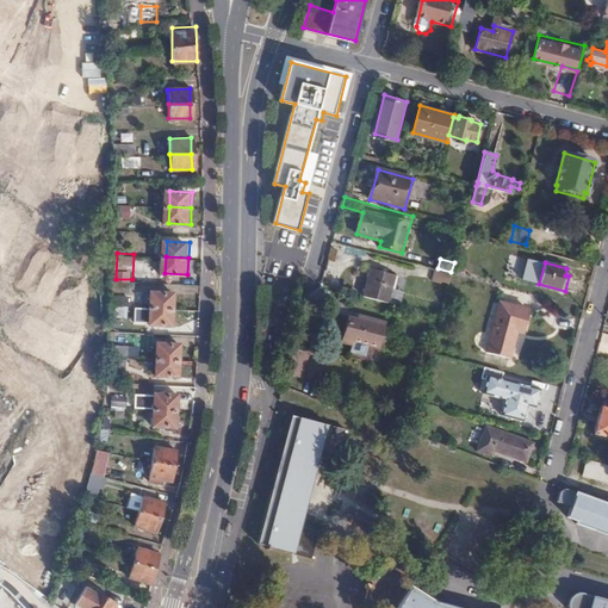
[(372,267),(365,296),(388,303),(391,289),(396,290),(399,275),(372,267)]
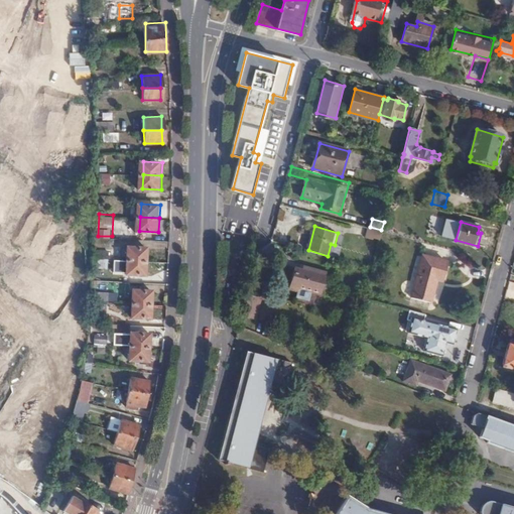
[(128,246),(127,259),(147,260),(148,247),(128,246)]
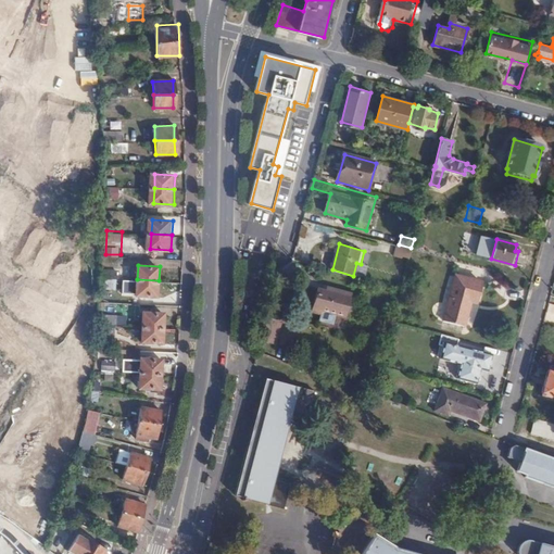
[(117,287),(117,267),(104,267),(104,286),(117,287)]
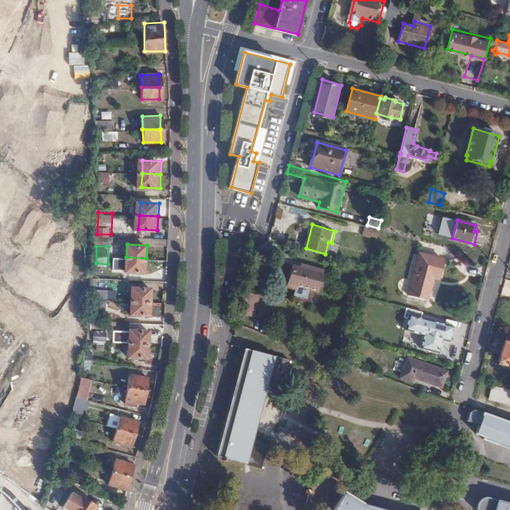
[(445,259),(420,252),(409,294),(428,300),(434,277),(439,278),(445,259)]
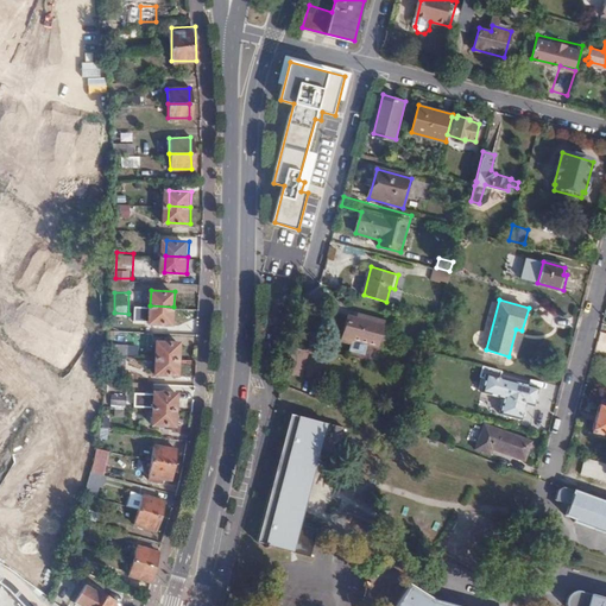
[(174,307),(150,305),(149,321),(172,322),(174,307)]
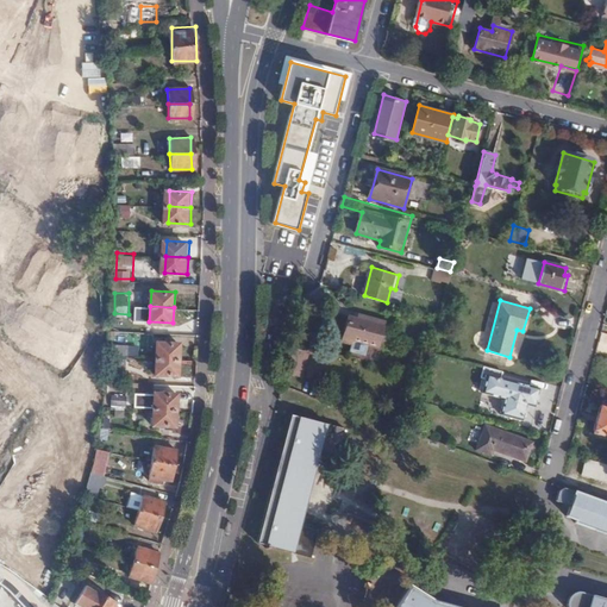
[(349,317),(342,342),(352,344),(354,339),(379,346),(386,320),(361,314),(360,319),(349,317)]
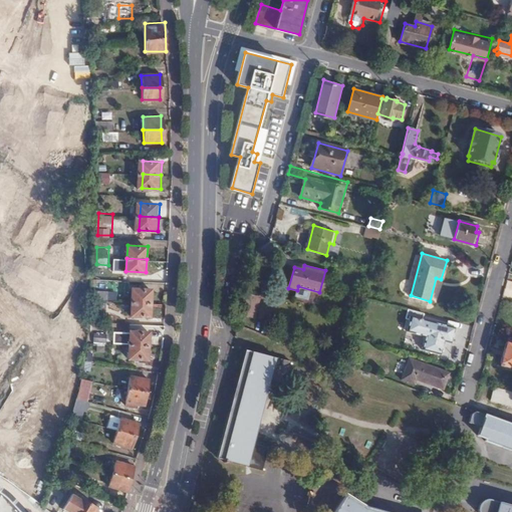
[(134,288),(134,302),(152,303),(153,289),(134,288)]
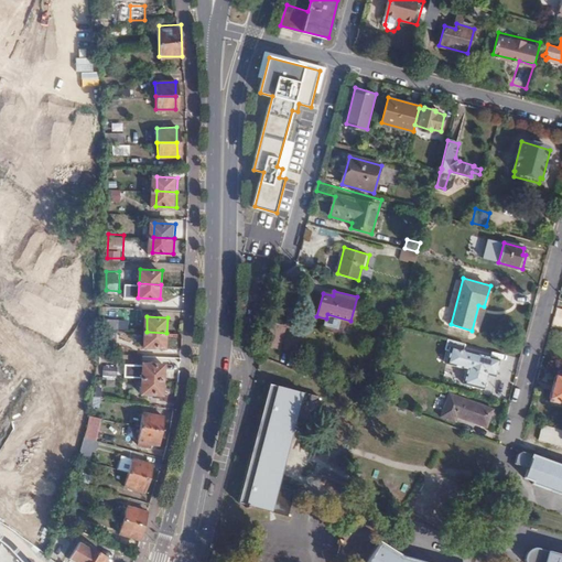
[(271,324),(265,346),(276,348),(282,326),(271,324)]
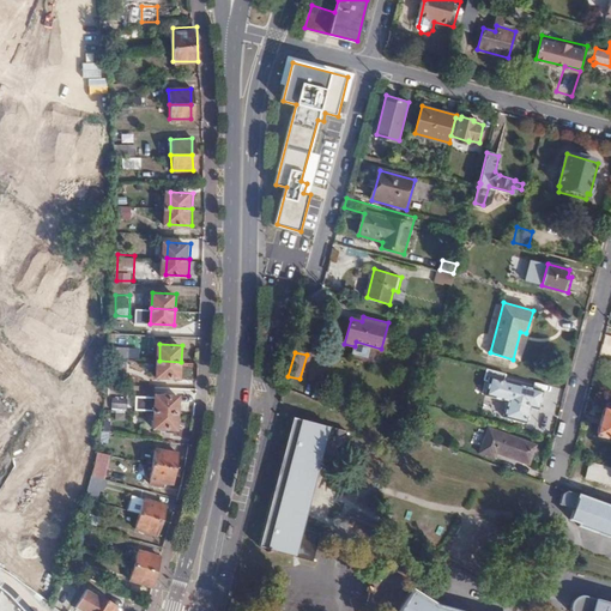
[(181,362),(159,361),(158,376),(181,377),(181,362)]
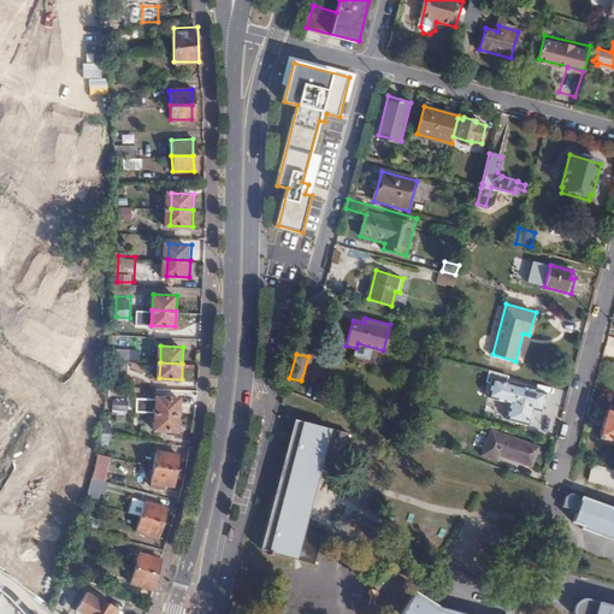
[(509,375),(491,369),(489,381),(493,382),(489,395),(511,401),(506,418),(529,423),(532,407),(542,409),(545,391),(508,382),(509,375)]
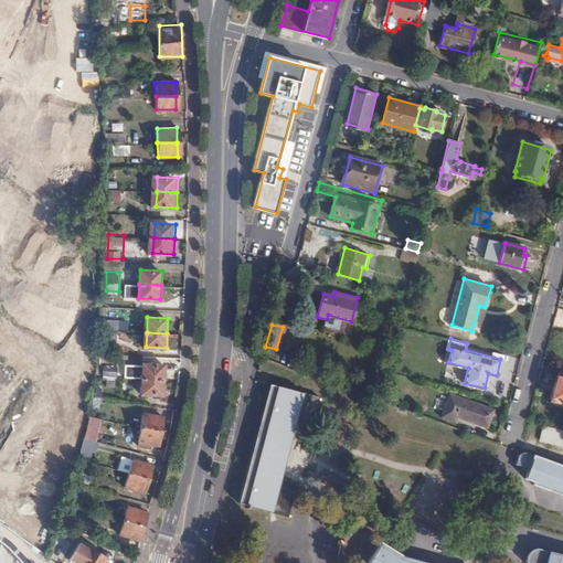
[(119,365),(106,364),(105,375),(118,375),(119,365)]
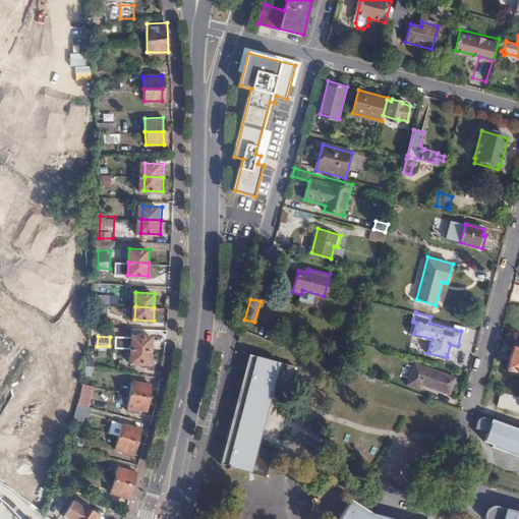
[(133,336),(132,349),(152,350),(153,337),(133,336)]
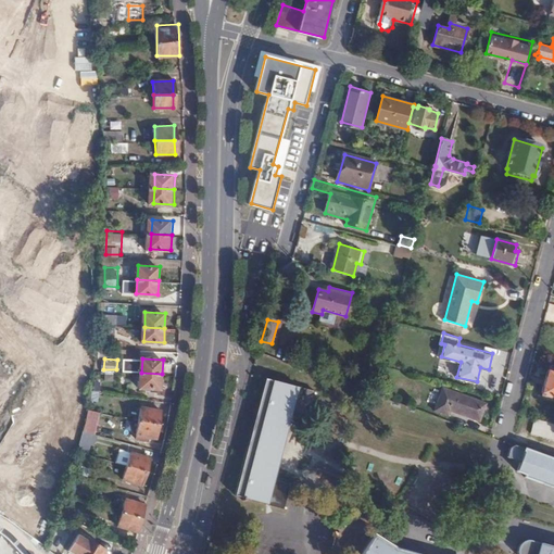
[(553,369),(548,368),(541,394),(553,398),(553,369)]
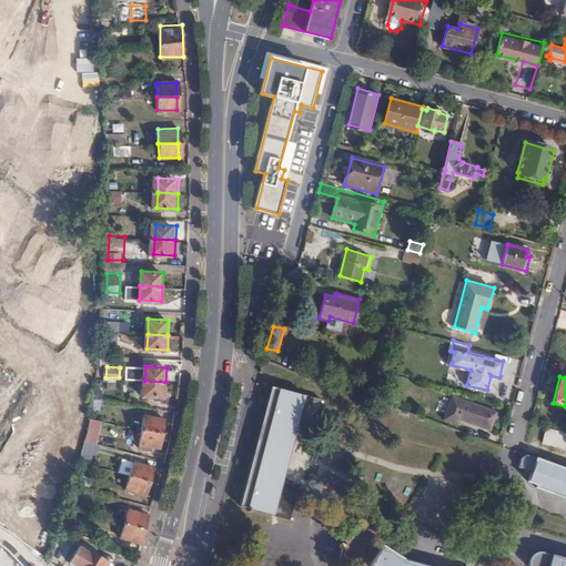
[(165,382),(144,381),(143,395),(164,396),(165,382)]
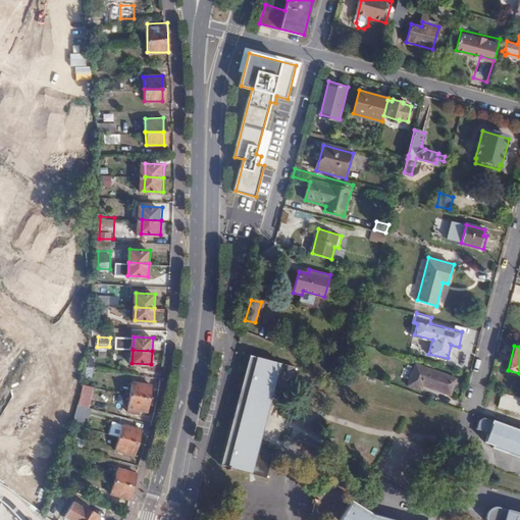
[(294,367),(250,356),(220,465),(265,476),(270,456),(258,452),(262,435),(266,420),(268,411),(273,394),(275,387),(288,391),(294,367)]
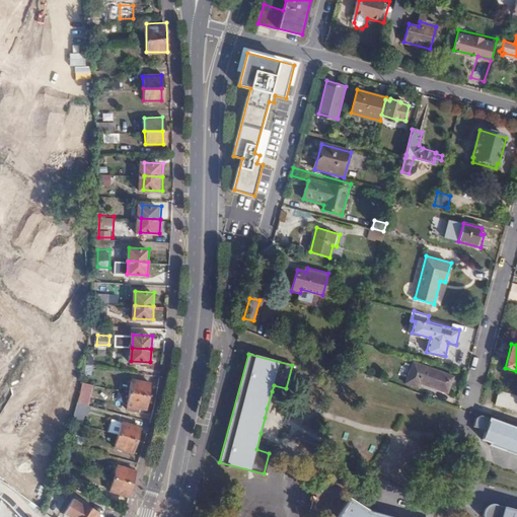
[(453,377),(424,365),(418,380),(447,392),(453,377)]
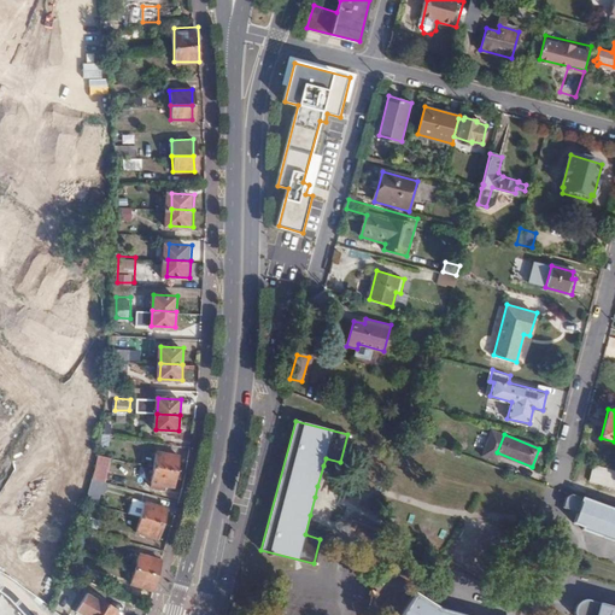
[(157,450),(154,466),(177,470),(181,455),(157,450)]
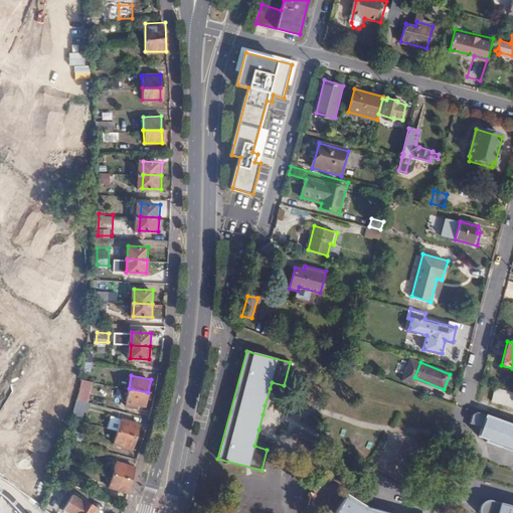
[(512,390),(495,386),(491,400),(512,405),(512,390)]
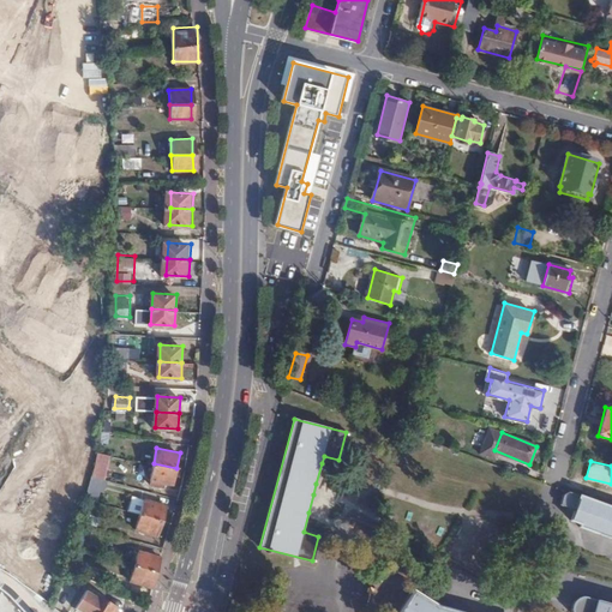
[(177,468),(154,463),(151,479),(174,483),(177,468)]
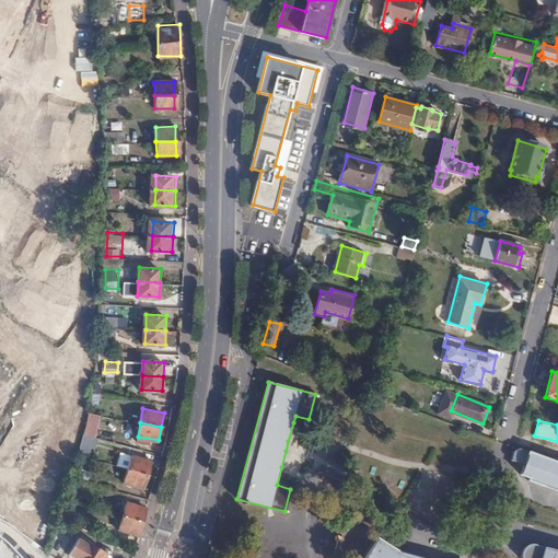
[(93,455),(97,434),(84,432),(80,452),(93,455)]
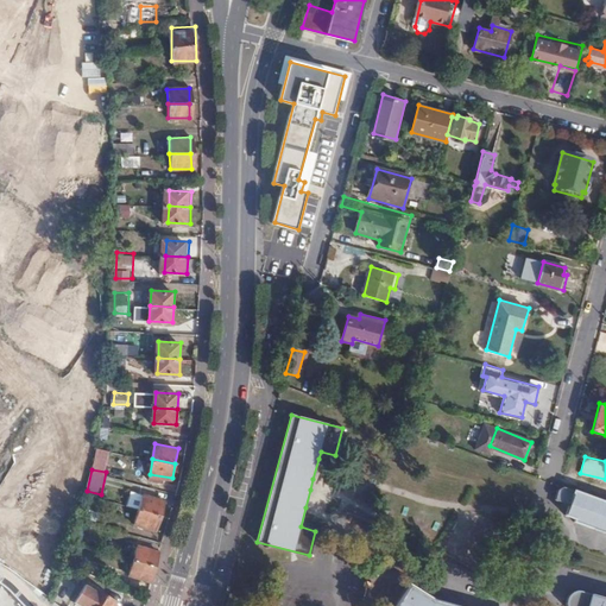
[(605,499),(559,484),(555,486),(551,497),(565,502),(561,510),(570,513),(570,517),(605,529),(605,595),(573,586),(570,586),(567,586),(563,588),(561,591),(560,594),(559,598),(560,603),(562,605),(605,605),(605,499)]
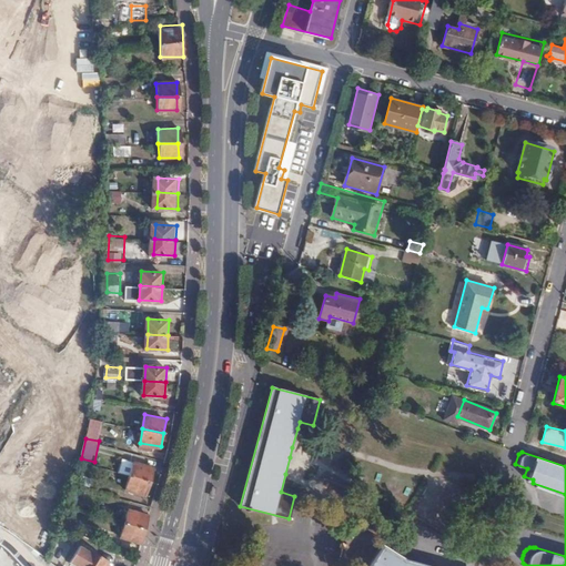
[(134,463),(131,475),(151,482),(155,468),(134,463)]
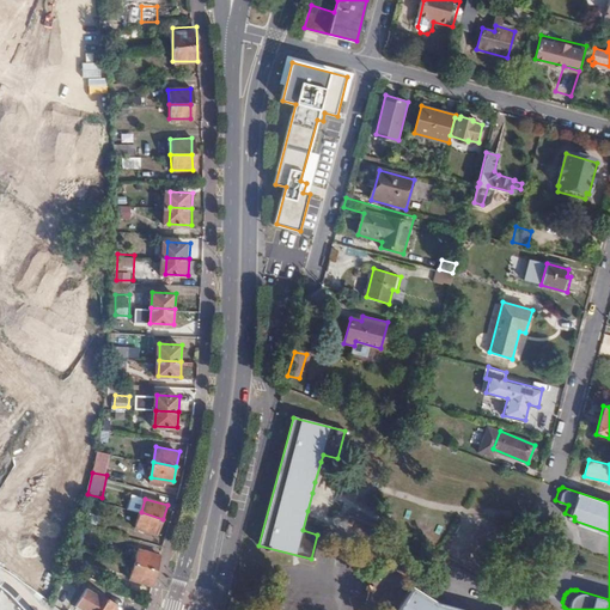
[(163,519),(141,512),(136,526),(159,532),(163,519)]
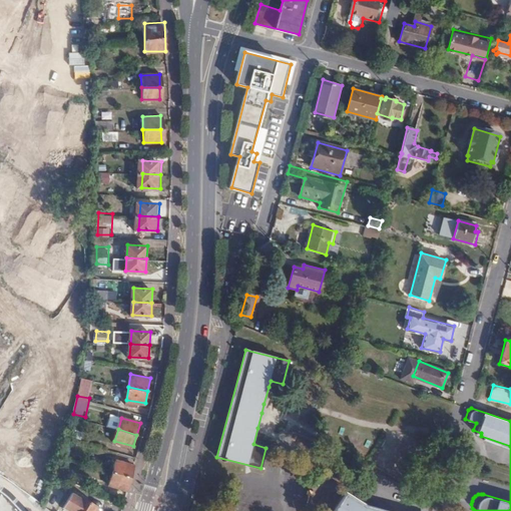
[(117,460),(113,472),(132,478),(136,465),(117,460)]
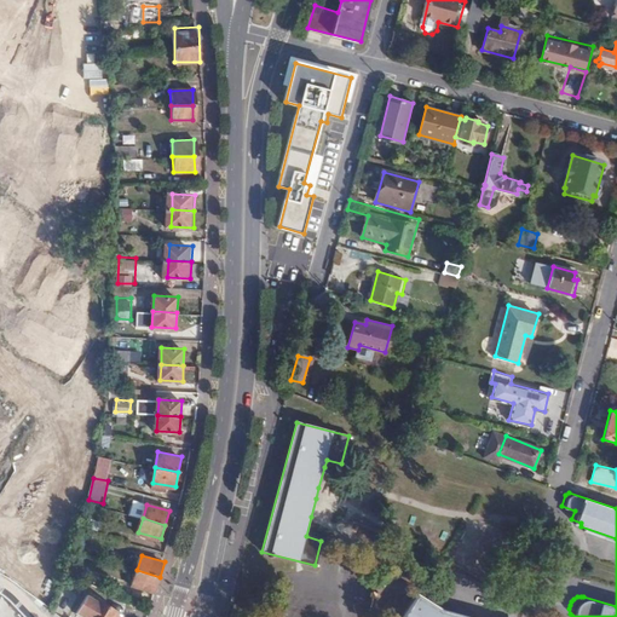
[(160,577),(137,570),(133,584),(156,592),(160,577)]
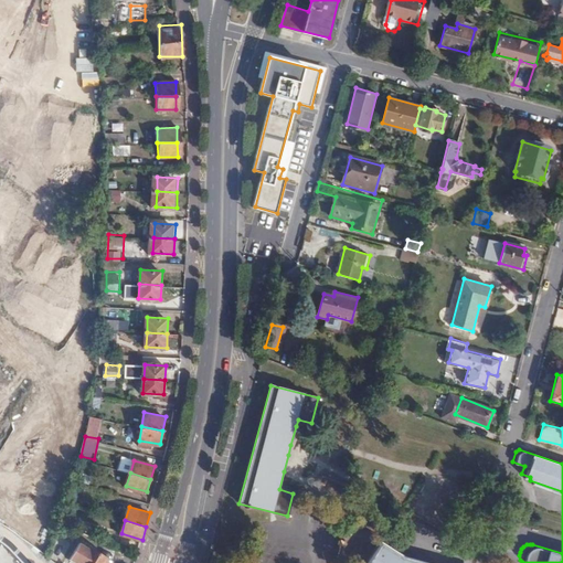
[(436,562),(399,552),(376,539),(361,562),(436,562)]
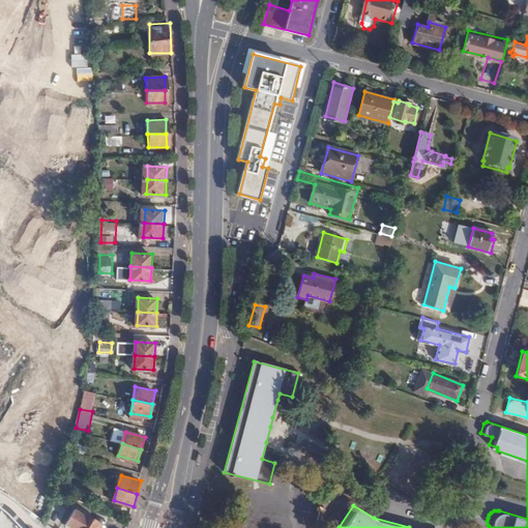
[(71,527),(87,527),(93,519),(82,511),(71,527)]
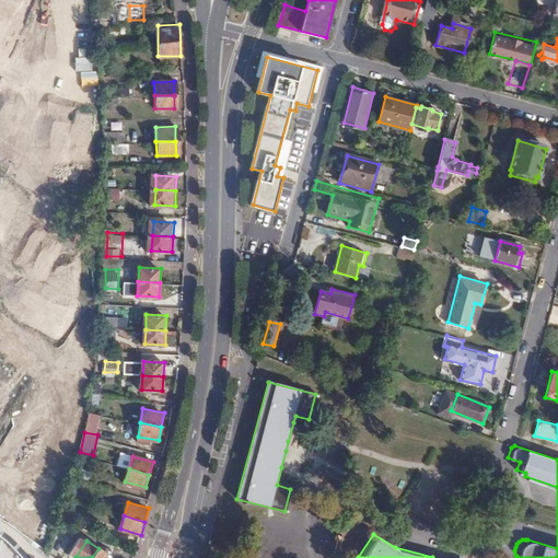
[(99,548),(92,557),(108,557),(112,555),(99,548)]
